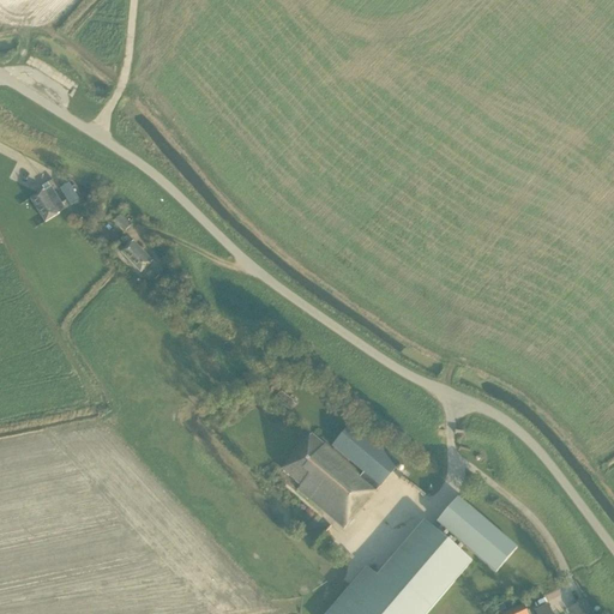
[(44,191),(30,199),(46,223),(59,215),(59,214),(64,210),(47,184),(42,187),(44,191)]
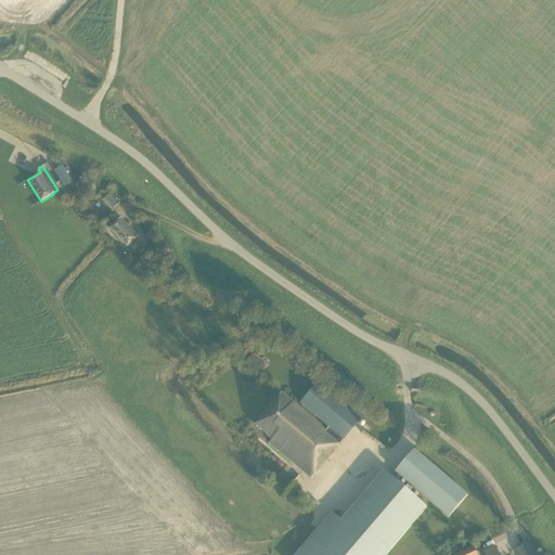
[(62,167),(54,171),(63,186),(71,181),(62,167)]
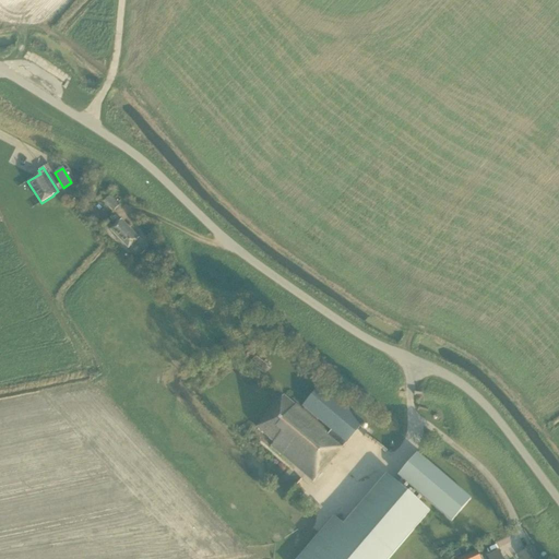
[(100,200),(113,213),(120,205),(108,193),(100,200)]
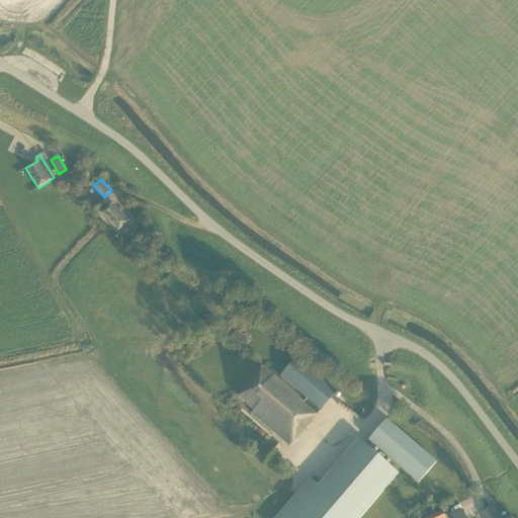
[(102,213),(118,231),(128,221),(112,204),(102,213)]
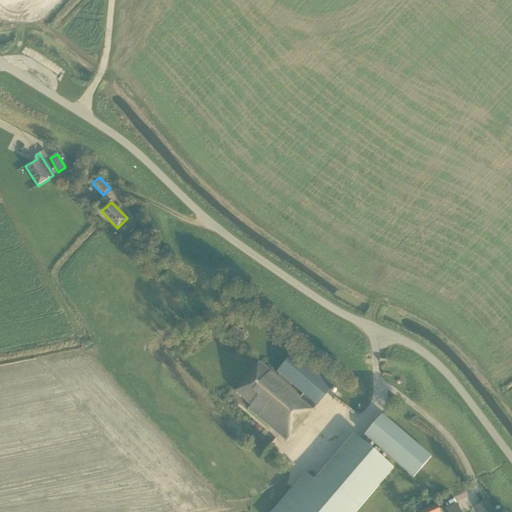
[(229,333),(242,344),(248,337),(235,326),(229,333)]
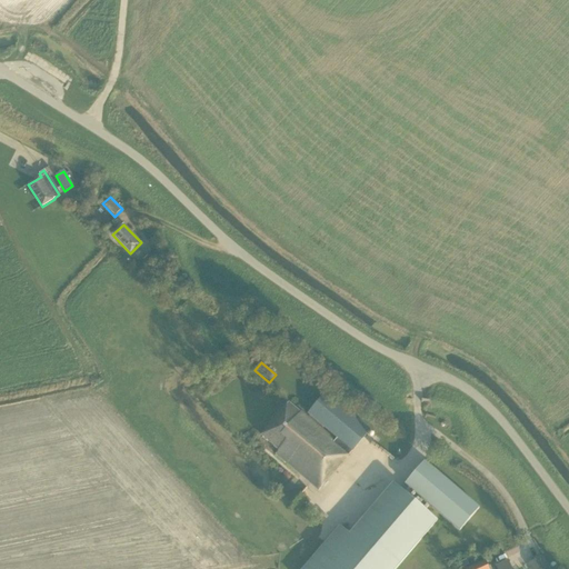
[(276,453),(311,485),(319,490),(371,431),(326,393),(308,415),(337,439),(336,441),(301,411),(300,412),(289,403),(261,436),(278,451),(276,453)]
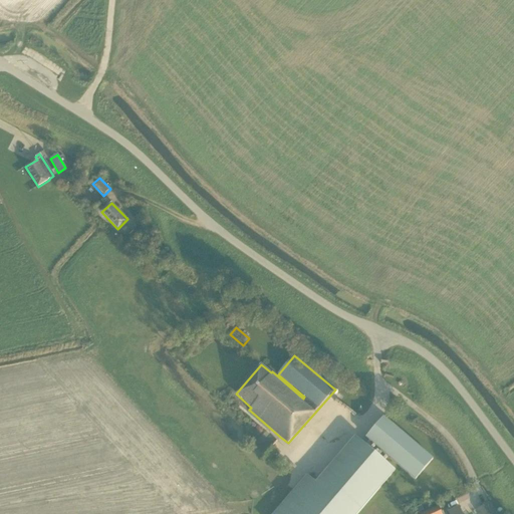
[(344,399),(341,402),(349,410),(347,412),(355,420),(360,414),(344,399)]
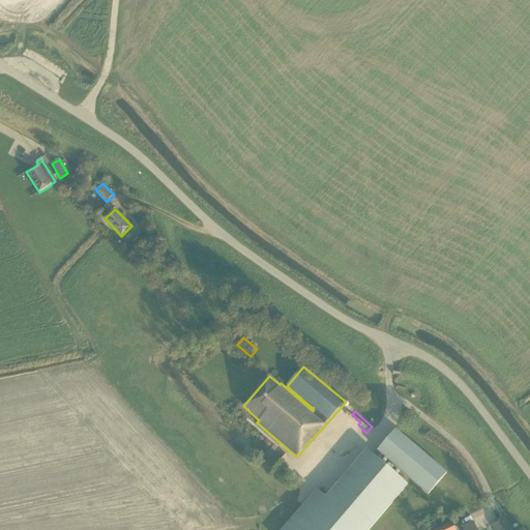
[(445,473),(395,431),(378,451),(428,494),(445,473)]
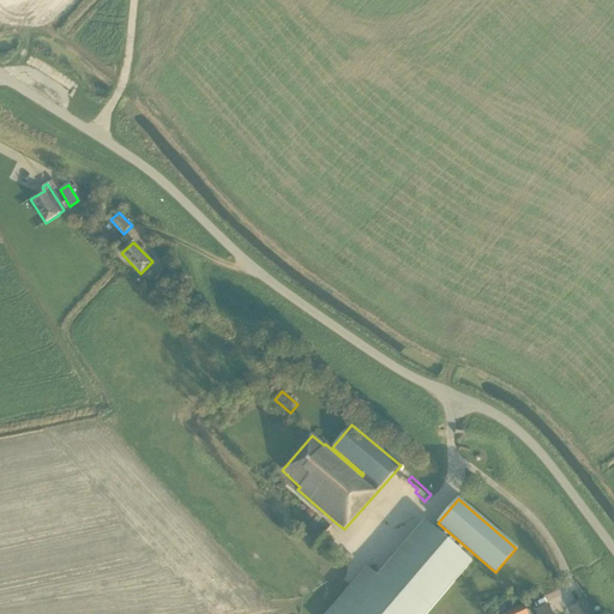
[(367,570),(329,613),(428,613),(471,563),(423,523),(378,578),(367,570)]
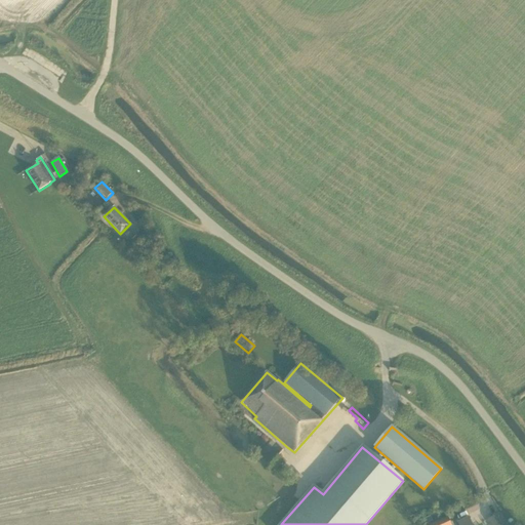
[(487,521),(489,524),(509,524),(508,524),(501,513),(487,521)]
